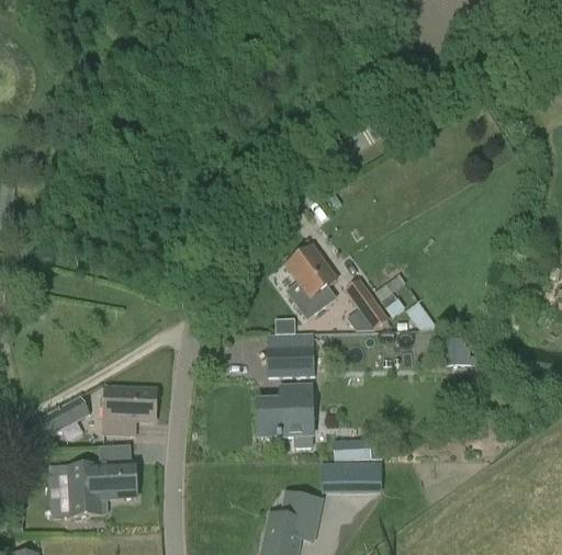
[(14,184),(1,182),(0,187),(0,240),(6,242),(14,184)]
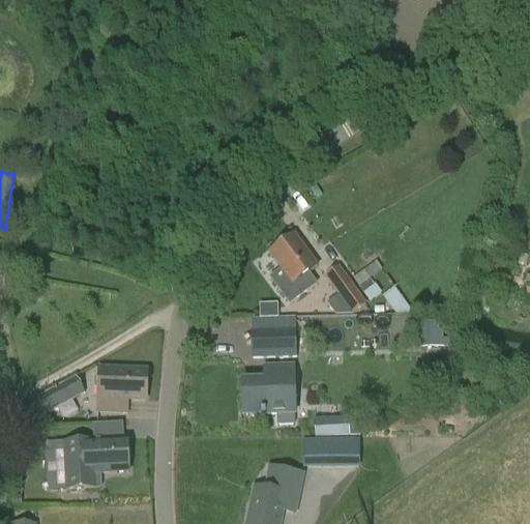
[(269,249),(281,264),(268,273),(289,301),(317,281),(308,268),(317,261),(294,230),(269,249)]
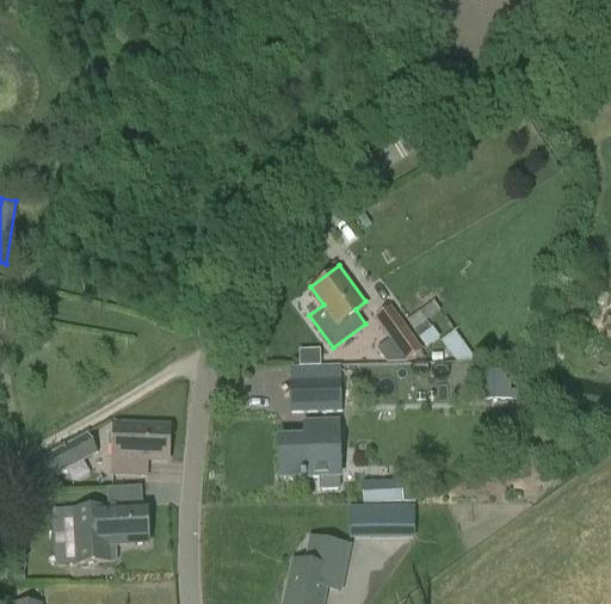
[(427,314),(440,307),(434,296),(406,312),(424,343),(439,334),(427,314)]
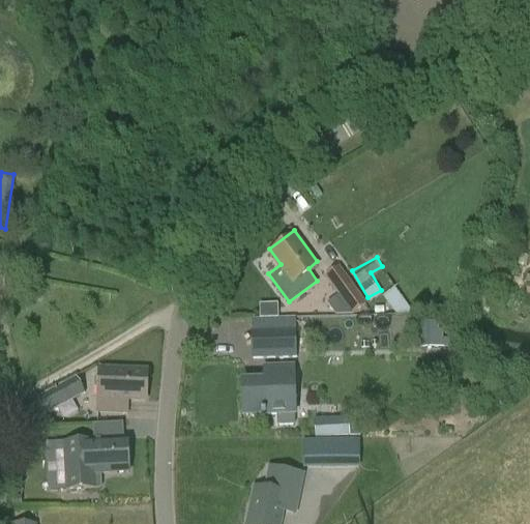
[(373,273),(381,289),(394,282),(385,266),(373,273)]
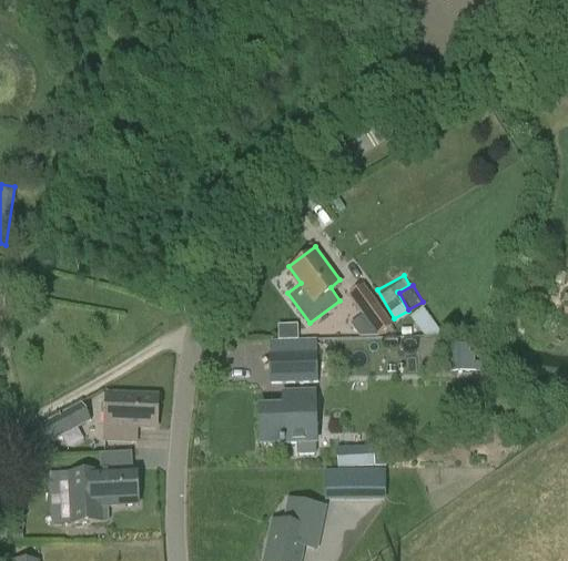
[(393,320),(377,301),(350,320),(358,333),(378,333),(378,332),(393,320)]
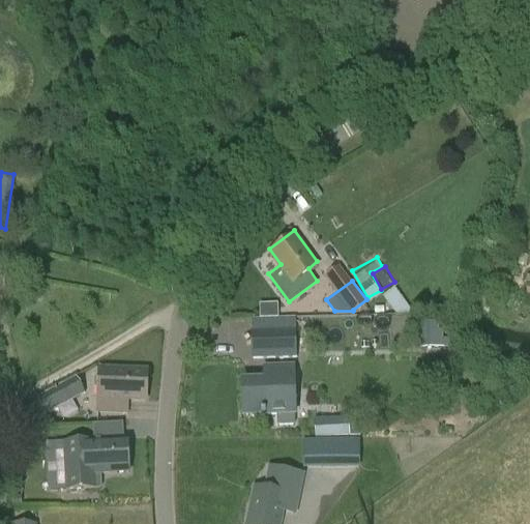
[(394,308),(406,301),(395,283),(384,289),(394,308)]
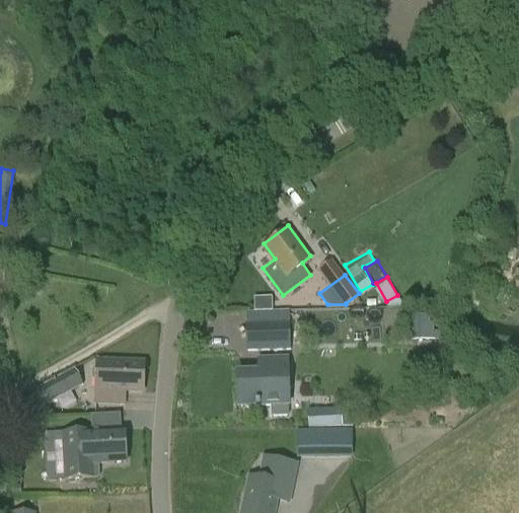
[(271,305),(271,291),(251,291),(252,306),(271,305)]
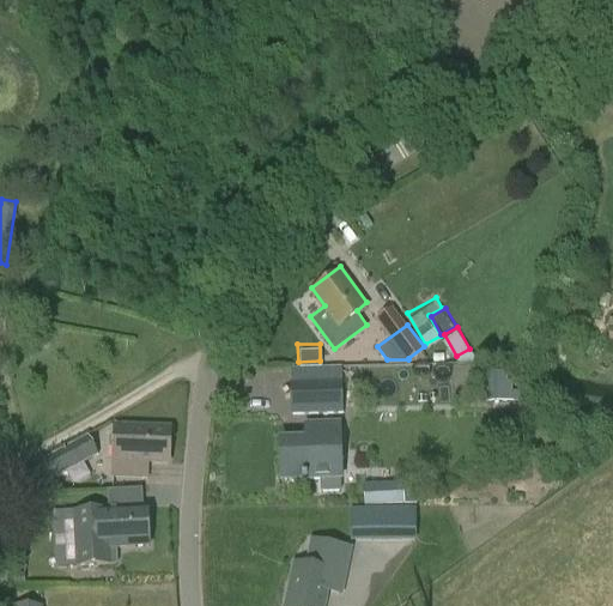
[(341,362),(291,364),(292,377),(290,377),(291,411),(343,410),(341,362)]
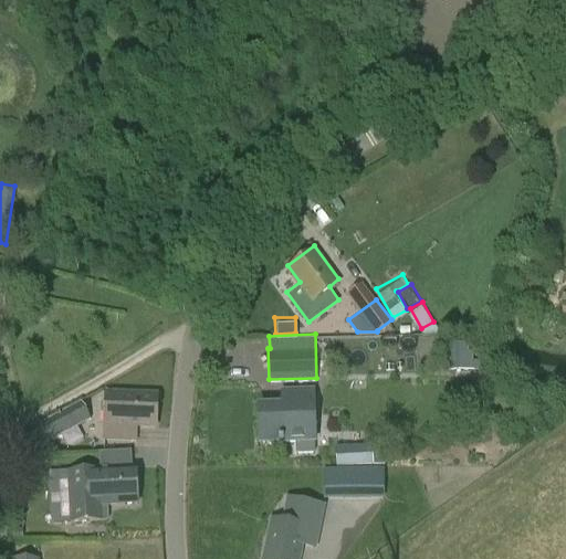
[(260,439),(294,438),(295,450),(314,450),(314,438),(313,438),(312,388),(282,388),(282,402),(259,403),(260,439)]
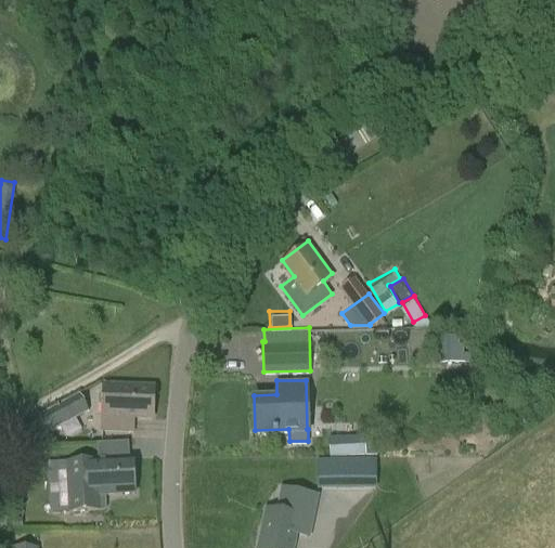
[(154,383),(103,381),(102,427),(128,428),(129,414),(153,414),(154,383)]
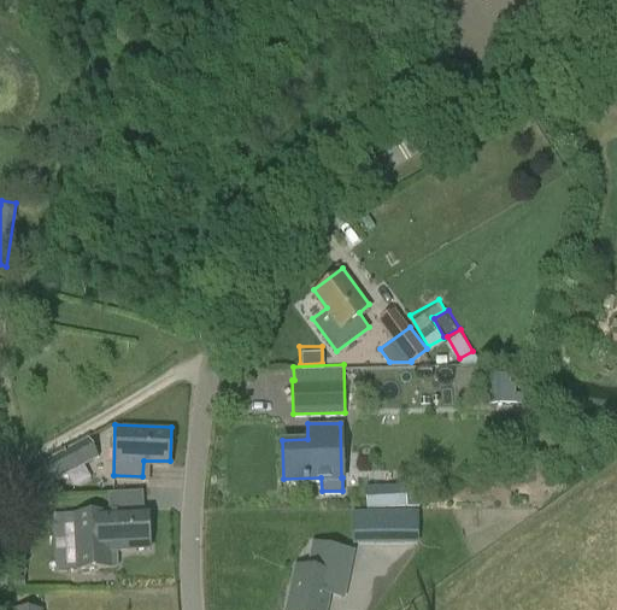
[(88,435),(39,462),(48,480),(98,453),(88,435)]
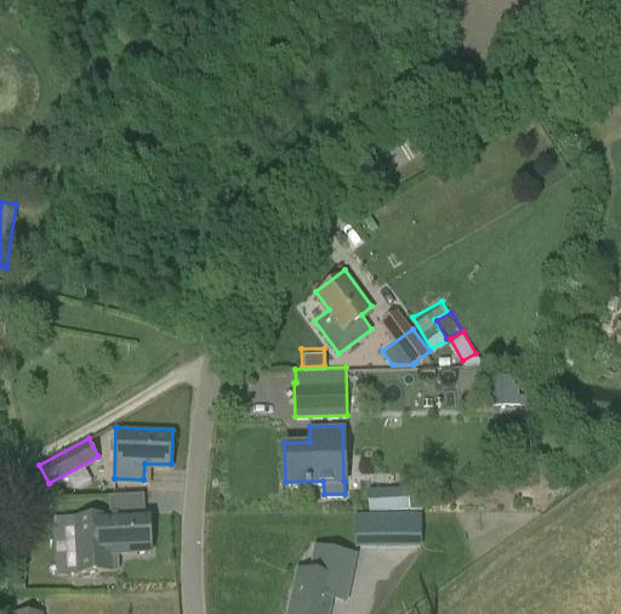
[(23,482),(6,488),(12,502),(30,498),(23,482)]
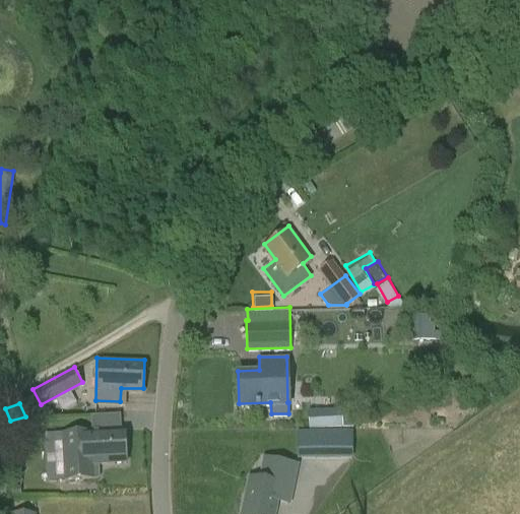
[(341,405),(325,406),(325,425),(342,425),(342,424),(342,410),(341,405)]
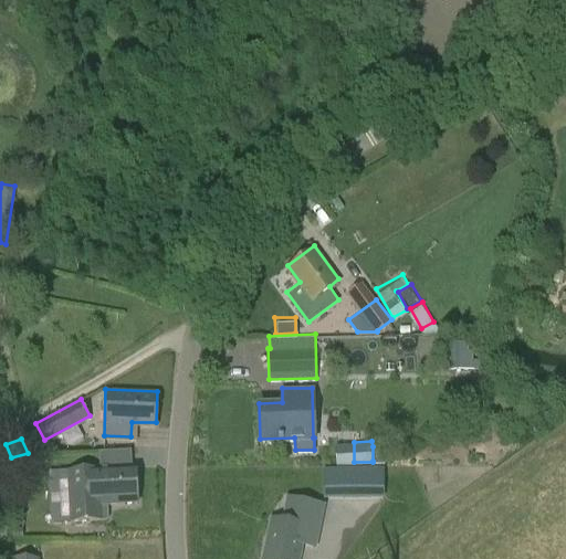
[(385,492),(385,464),(320,463),(320,492),(385,492)]
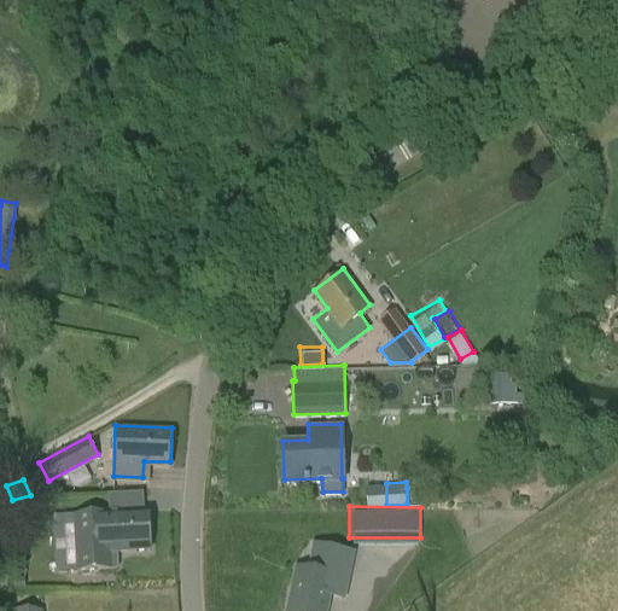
[(75,512),(56,513),(58,550),(57,550),(58,568),(118,564),(117,547),(151,545),(149,507),(75,512)]
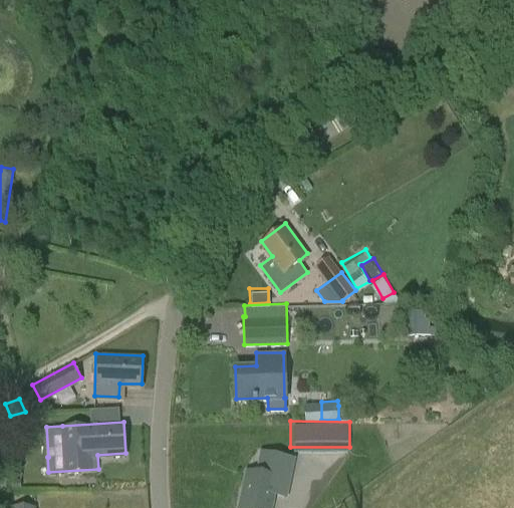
[(263,449),(258,471),(248,469),(239,507),(269,507),(275,480),(288,483),(293,456),(263,449)]
